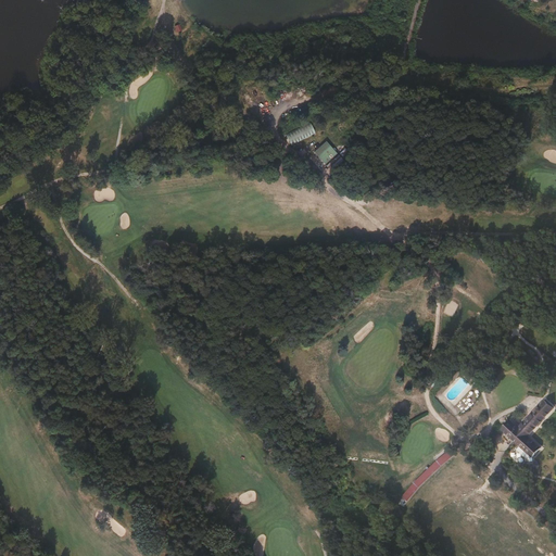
[(285,135),(289,146),(314,134),(310,124),(285,135)]
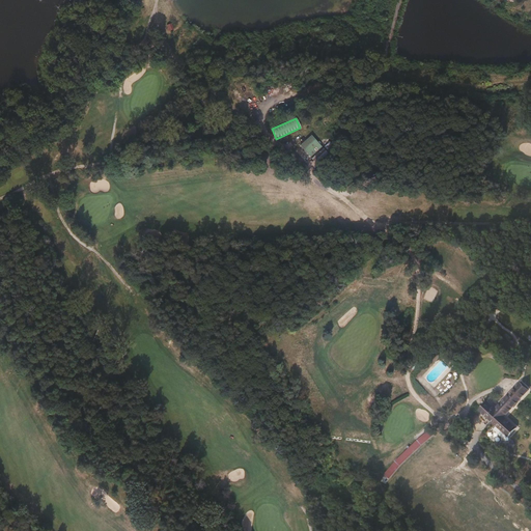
[(327,155),(310,136),(299,145),(314,165),(327,155)]
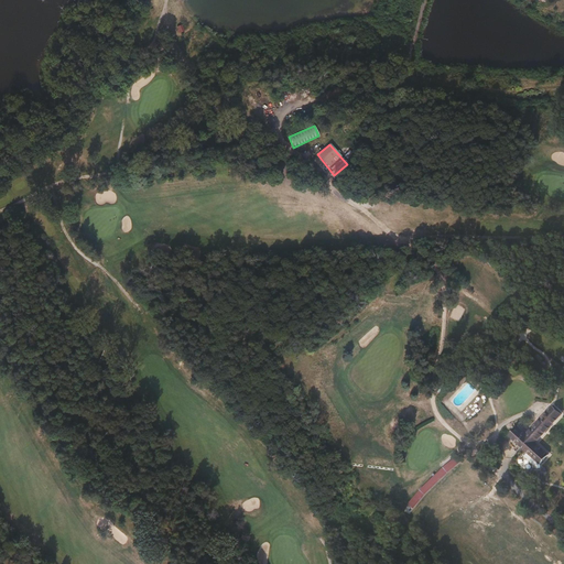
[(537,444),(562,415),(549,403),(524,431),(517,424),(506,437),(519,448),(524,454),(530,459),(539,467),(549,455),(537,444)]
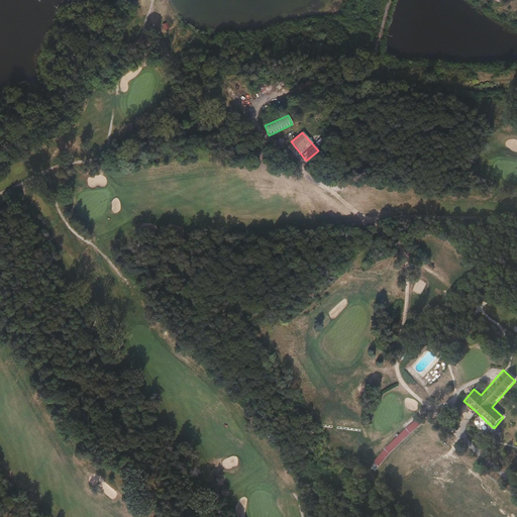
[(481,416),(476,411),(466,423),(471,427),(481,416)]
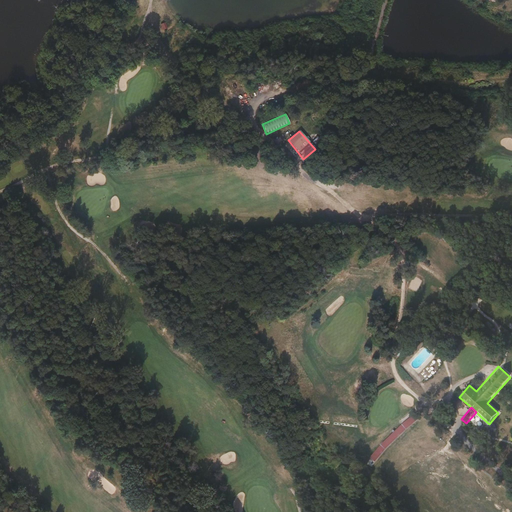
[(370,458),(374,462),(388,445),(408,427),(422,415),(418,411),(404,422),(384,440),(370,458)]
